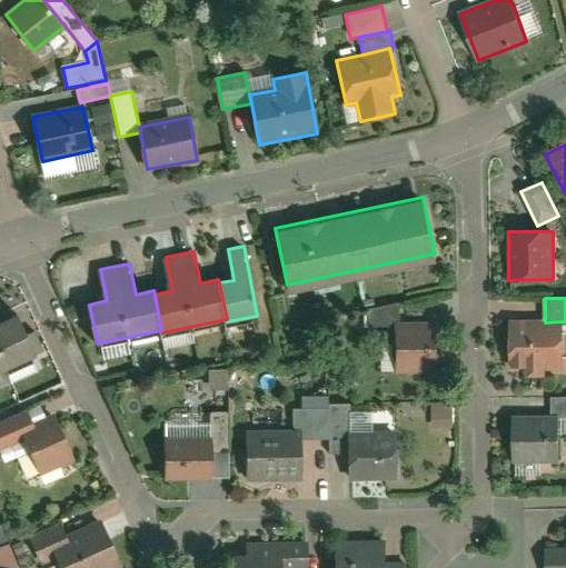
[(395,325),(399,325),(399,305),(368,310),(368,327),(395,327),(395,325)]
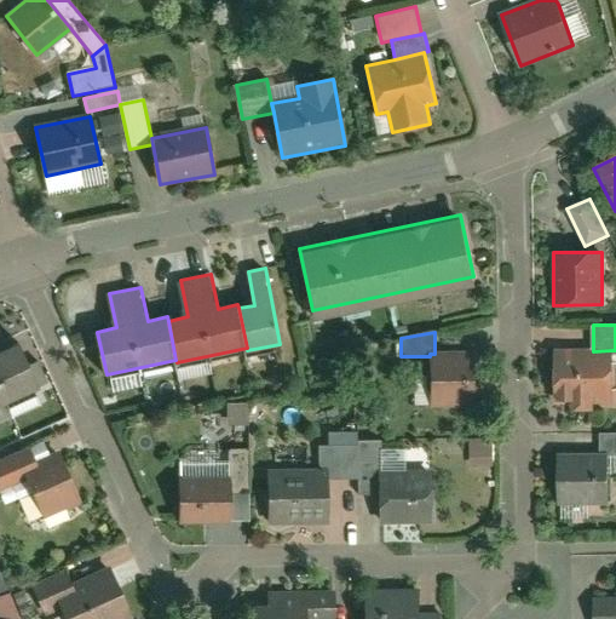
[(0,403),(38,387),(17,339),(0,347),(0,403)]
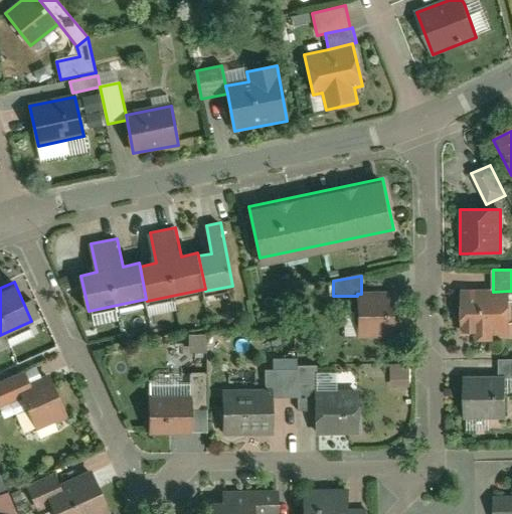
[(493,292),(462,292),(462,335),(474,335),(474,339),(493,339),(493,334),(509,334),(509,291),(493,292)]
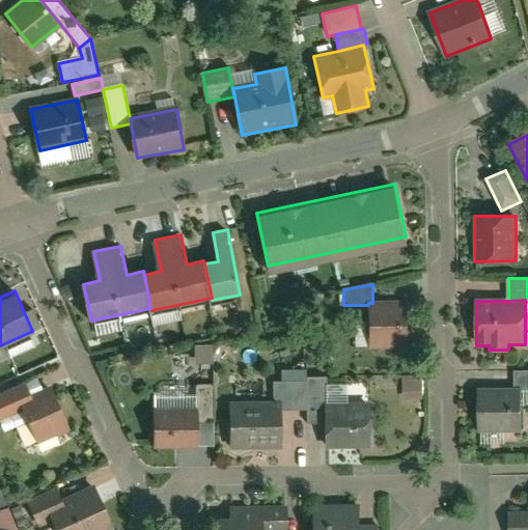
[(372,303),(368,303),(368,305),(369,347),(408,346),(407,302),(372,303)]
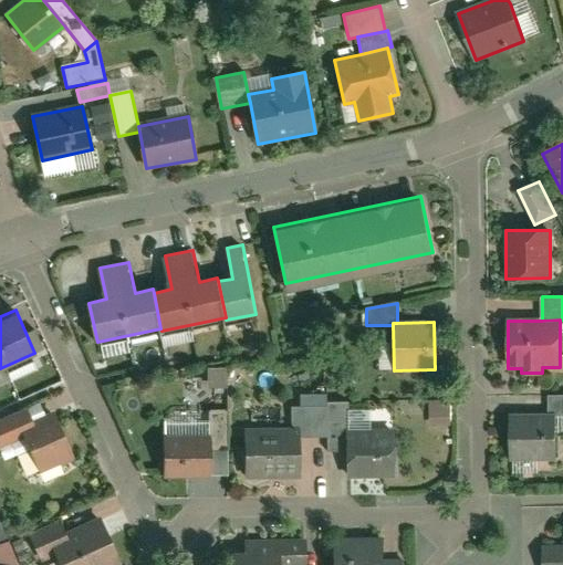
[(562,396),(550,396),(550,415),(556,415),(562,415),(562,396)]
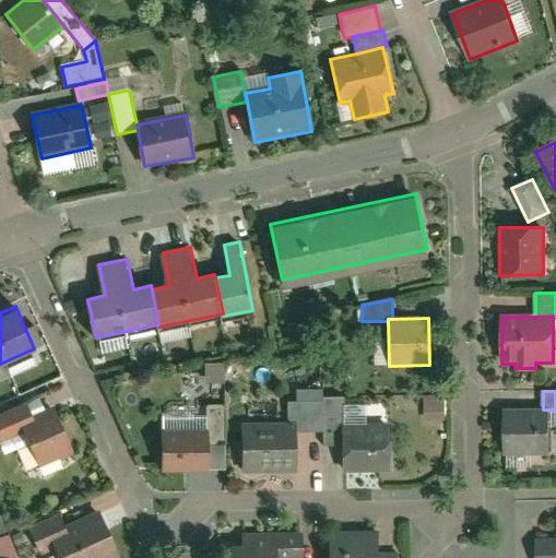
[(322,401),(322,431),(322,444),(342,444),(342,425),(342,396),(322,398),(322,401)]
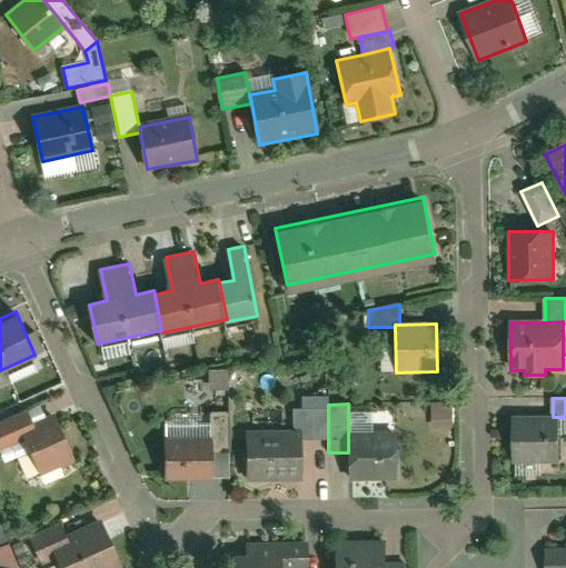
[(430,404),(430,427),(452,427),(450,404),(430,404)]
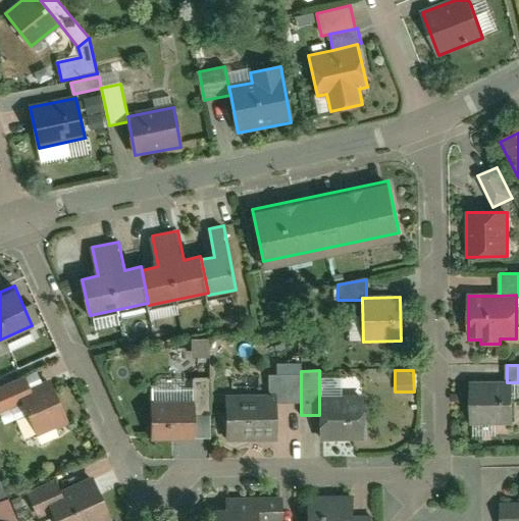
[(270,374),(269,394),(275,394),(275,403),(301,403),(301,374),(270,374)]
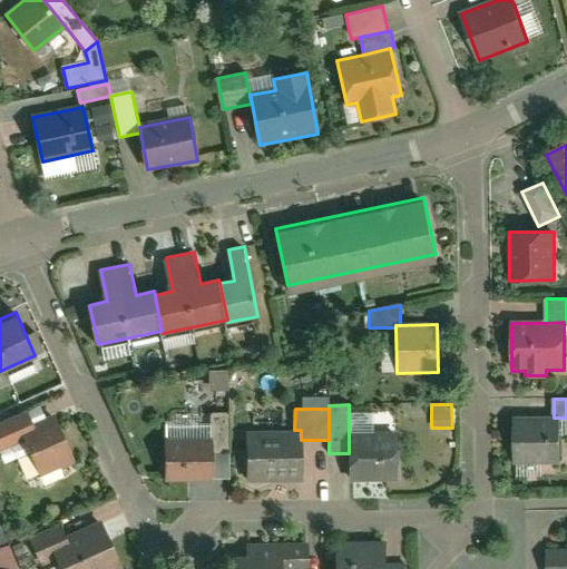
[(21,430),(32,425),(28,412),(0,423),(0,450),(26,440),(21,430)]
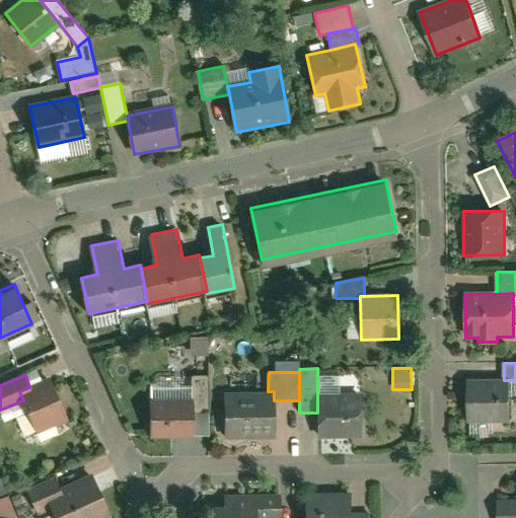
[(191,399),(191,435),(208,435),(208,376),(191,376),(191,399)]
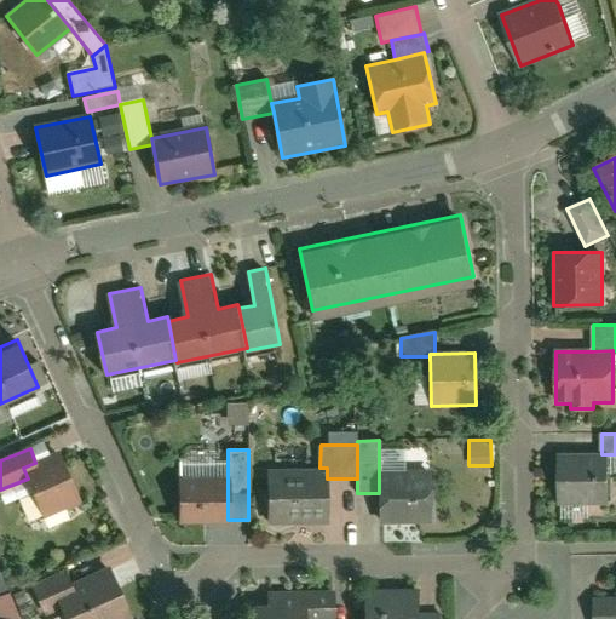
[(28,479),(44,516),(79,500),(59,453),(35,463),(23,468),(28,479)]
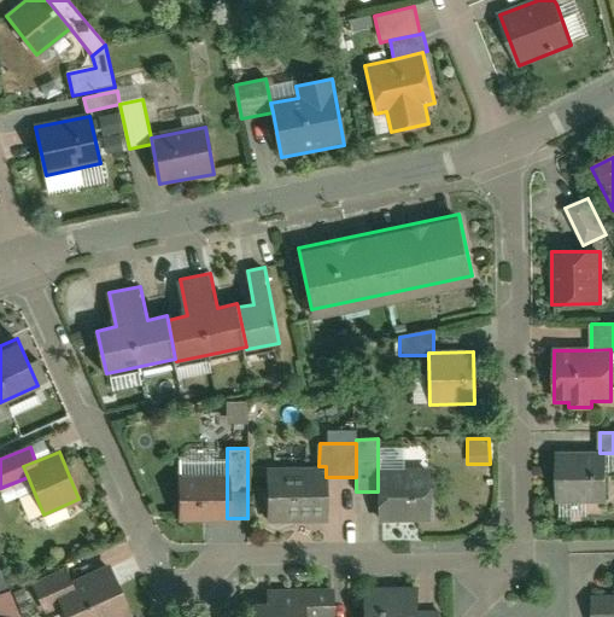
[(559,454),(559,501),(608,500),(607,453),(600,453),(559,454)]
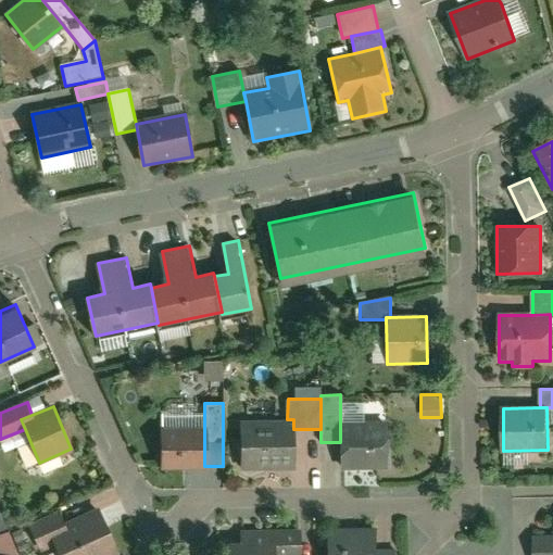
[(239,419),(239,466),(293,466),(293,429),(293,419),(287,419),(239,419)]
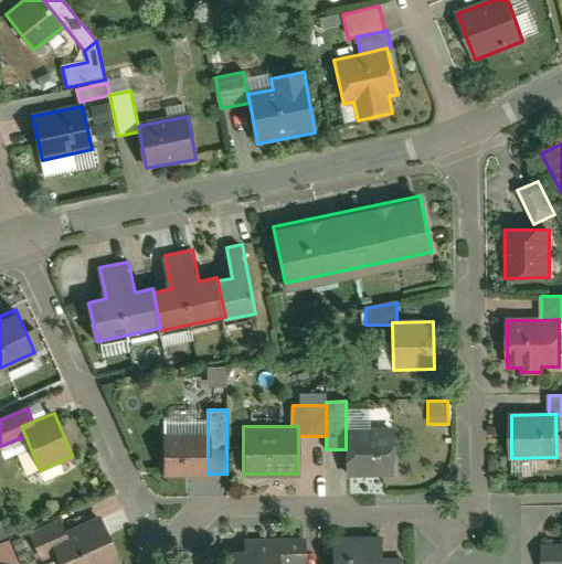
[(346,449),(346,474),(392,474),(392,429),(346,429),(346,449)]
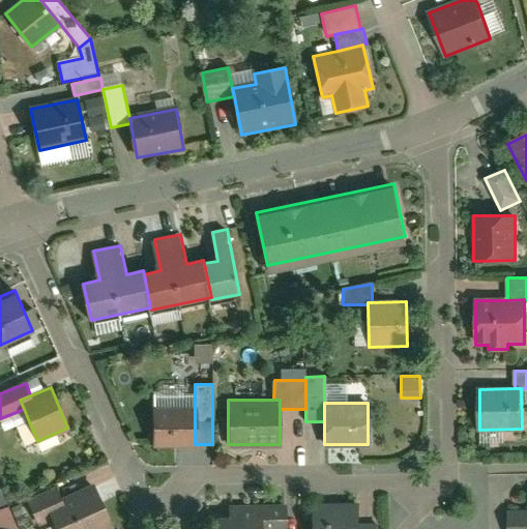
[(153,408),(153,444),(195,444),(195,408),(153,408)]
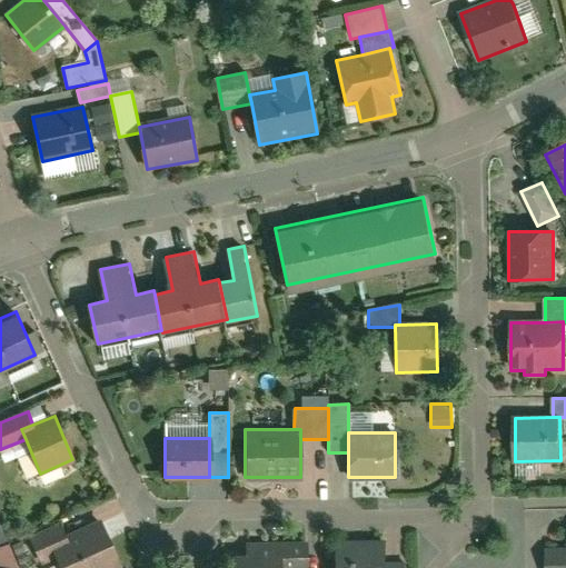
[(57,554),(63,567),(120,567),(100,521),(65,537),(52,542),(57,554)]
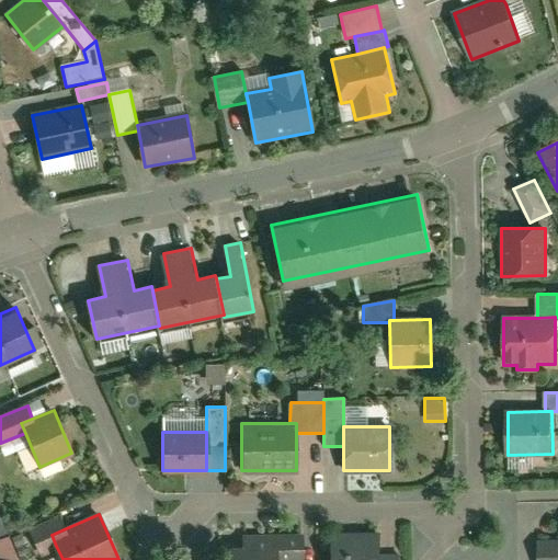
[(52,535),(64,529),(57,516),(29,529),(40,552),(56,546),(52,535)]
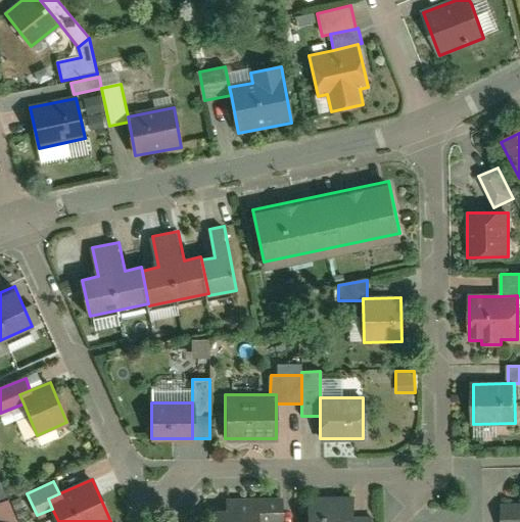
[(309,499),(309,521),(353,521),(353,518),(353,497),(309,499)]
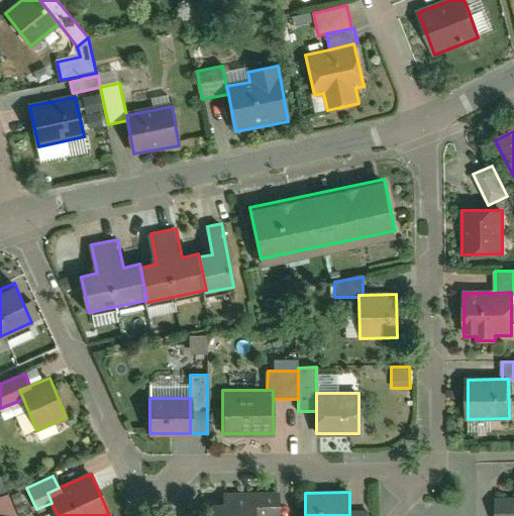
[(212,504),(211,515),(280,515),(281,493),(227,493),(227,504),(212,504)]
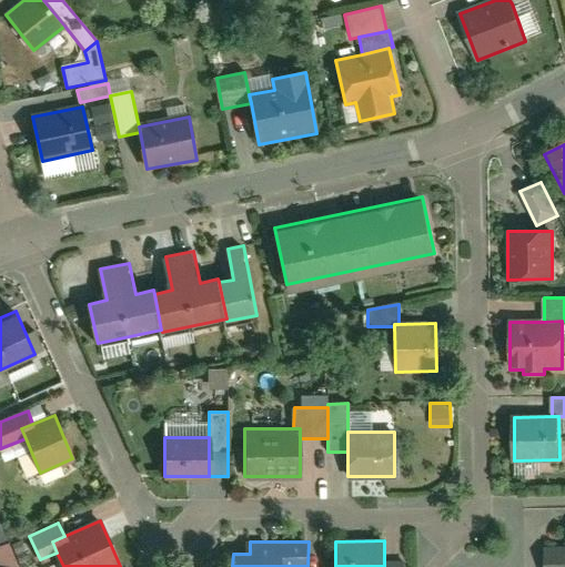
[(564,547),(548,547),(547,566),(564,566),(564,547)]
